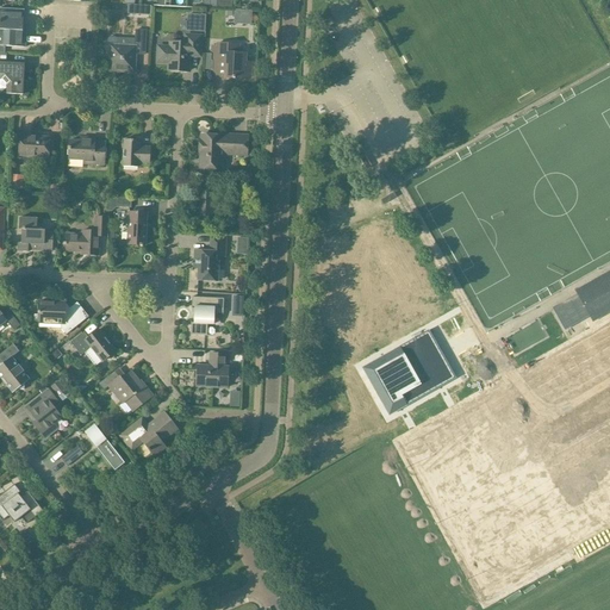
[(0,47),(25,48),(26,31),(23,31),(23,11),(0,10),(0,47)]
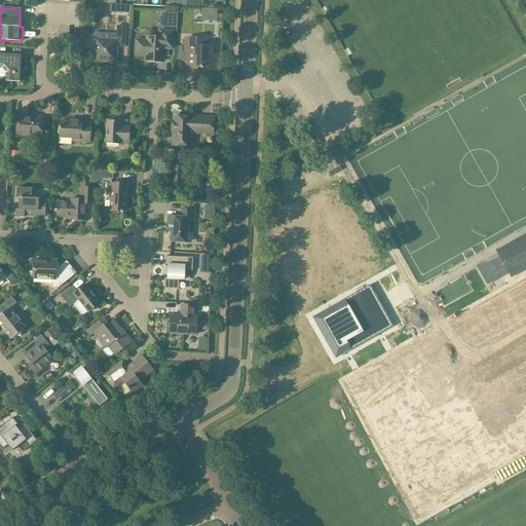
[(203,8),(202,20),(218,21),(218,8),(203,8)]
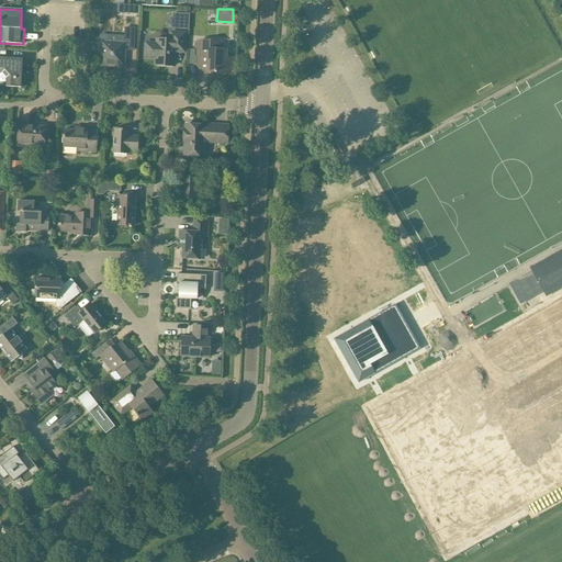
[(100,36),(99,41),(101,44),(101,57),(100,57),(99,65),(101,67),(109,67),(109,66),(123,67),(124,51),(133,51),(134,29),(125,29),(124,44),(107,43),(108,37),(105,35),(101,35),(100,36)]
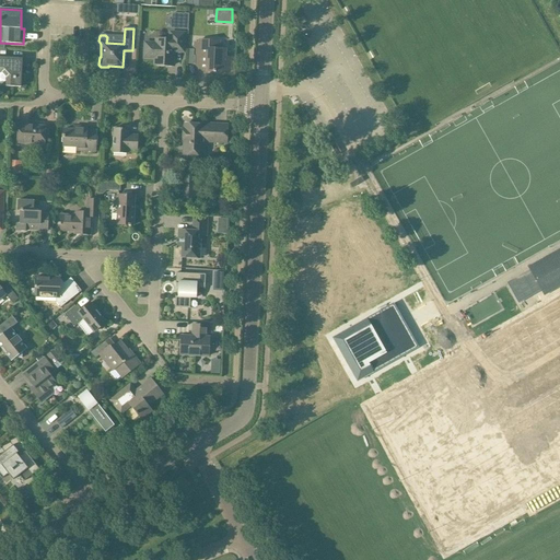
[(185,34),(170,33),(170,41),(155,39),(155,44),(144,43),(144,58),(155,58),(154,65),(173,66),(174,49),(184,49),(185,34)]
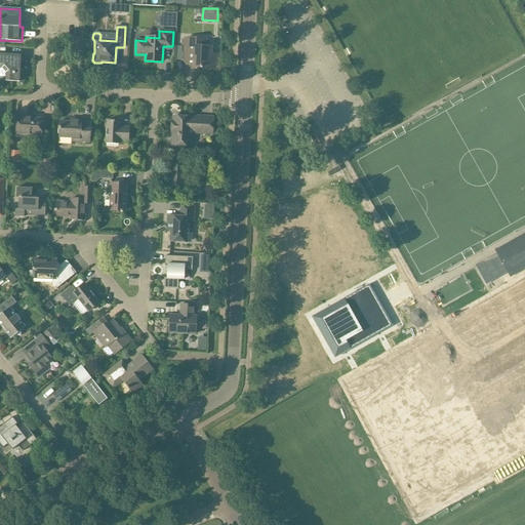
[(202,68),(202,66),(215,67),(216,53),(211,53),(211,46),(205,46),(205,38),(187,37),(187,40),(183,40),(182,52),(184,52),(183,61),(195,61),(194,67),(202,68)]
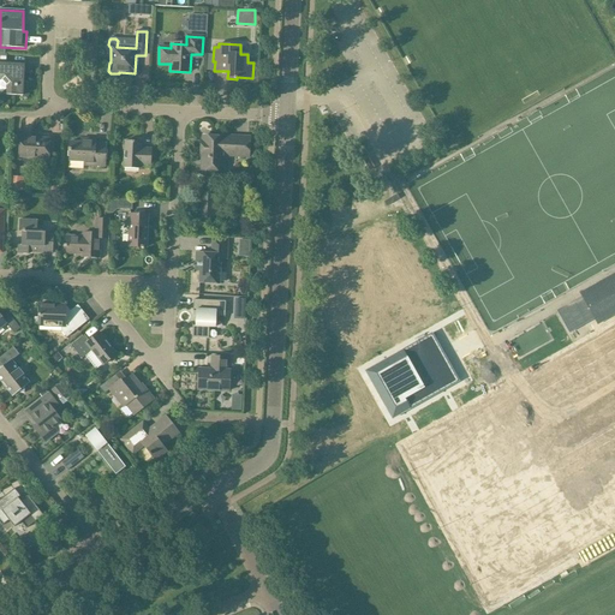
[(6,95),(23,96),(24,65),(0,63),(0,79),(3,81),(7,85),(6,95)]
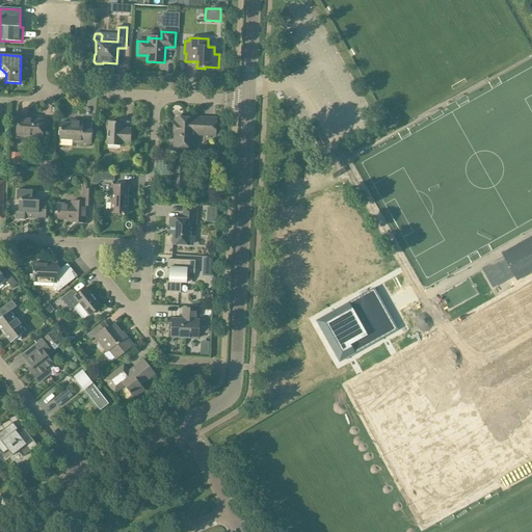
[(175,147),(193,148),(193,131),(200,132),(200,134),(215,134),(216,120),(201,120),(201,122),(194,121),(194,118),(176,117),(175,147)]
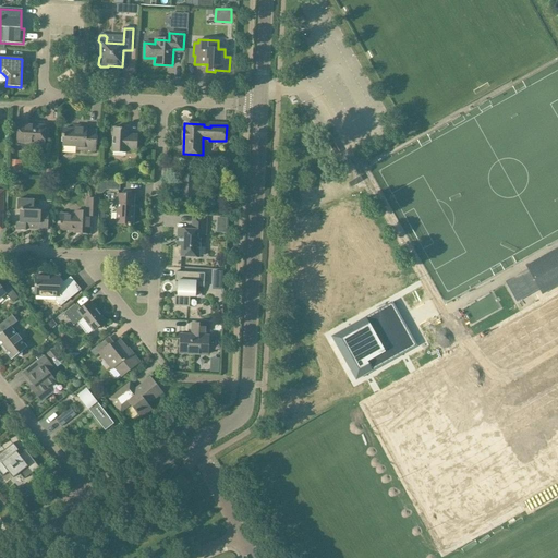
[(17,143),(45,144),(45,126),(17,125),(17,143)]
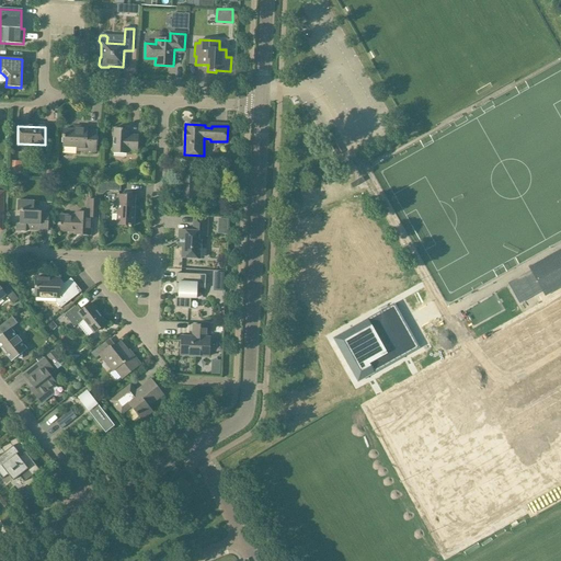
[(95,152),(96,132),(87,130),(87,127),(78,127),(78,130),(64,129),(64,147),(77,148),(77,151),(95,152)]
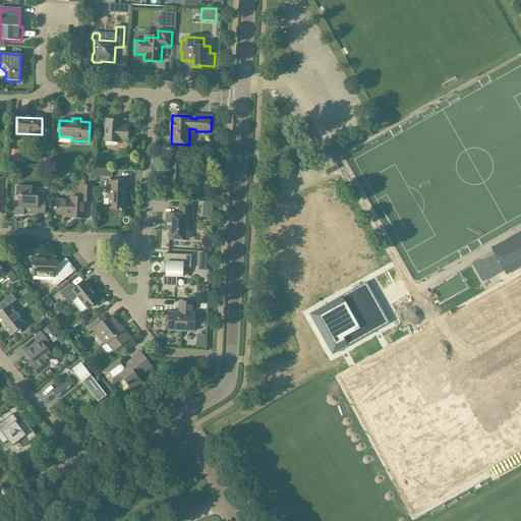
[(119,120),(106,120),(105,142),(118,143),(118,139),(127,140),(128,126),(119,126),(119,120)]
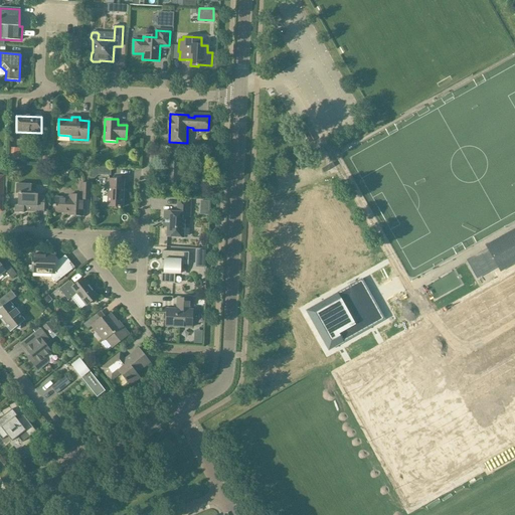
[(19,161),(20,149),(10,148),(9,160),(19,161)]
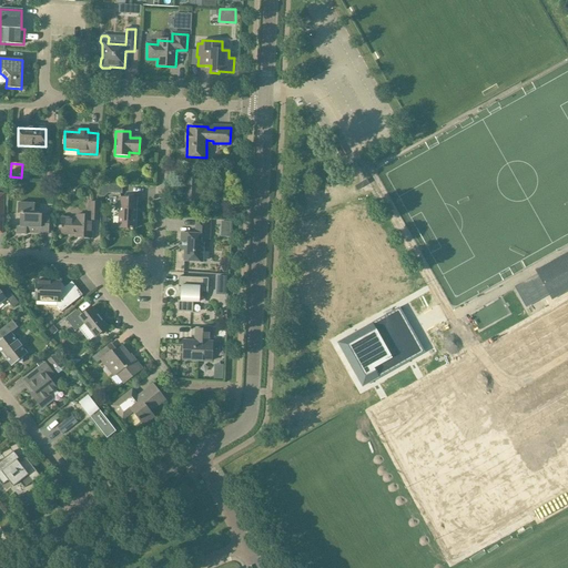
[(182,206),(200,208),(201,179),(183,178),(182,206)]
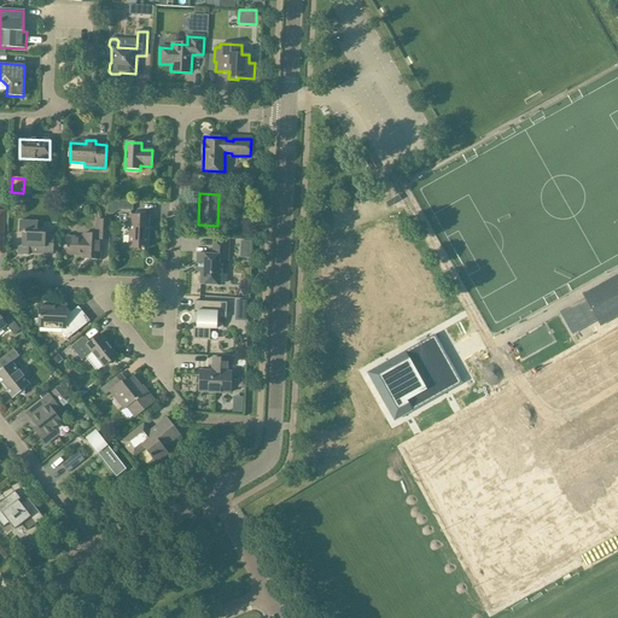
[(133,202),(118,200),(118,210),(133,211),(133,202)]
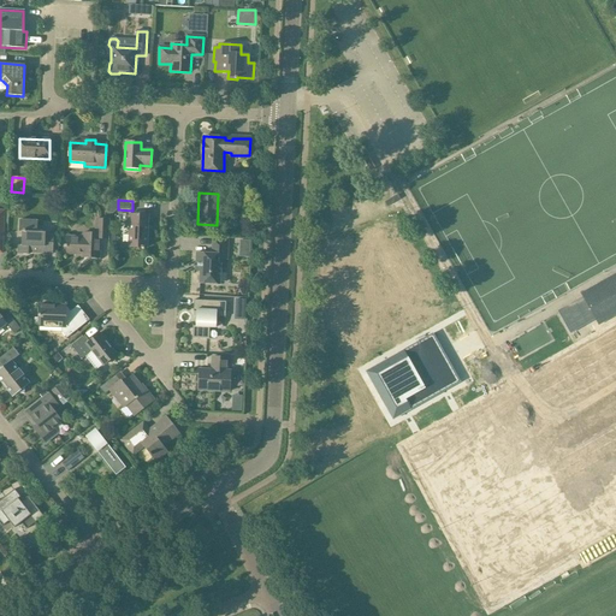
[(129,247),(147,248),(149,215),(130,215),(129,247)]
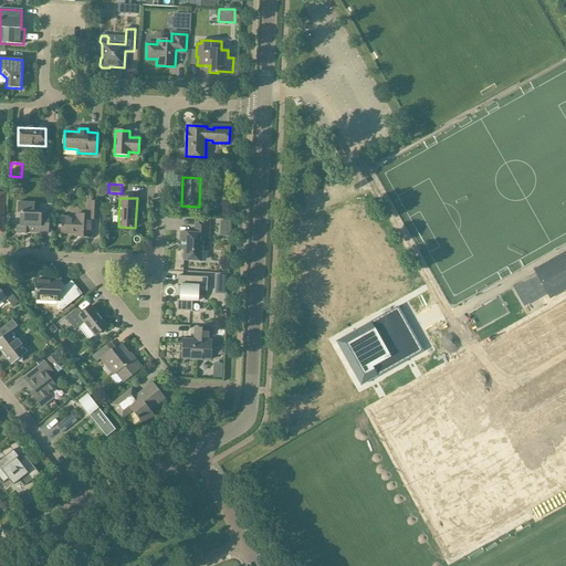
[(75,237),(92,238),(93,220),(101,220),(101,202),(88,201),(87,215),(76,215),(76,218),(62,217),(61,233),(75,234),(75,237)]
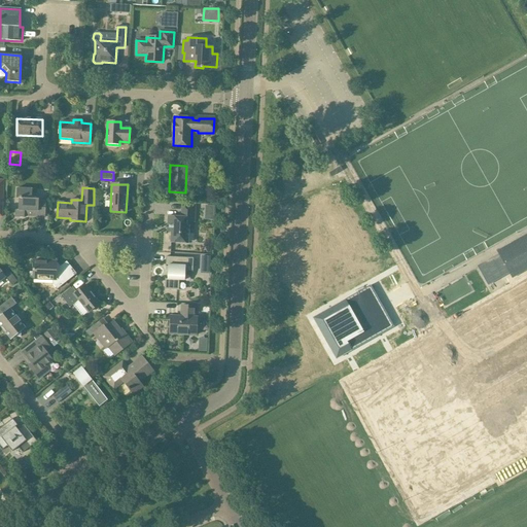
[(25,218),(25,216),(45,217),(45,202),(38,202),(39,199),(32,199),(32,189),(16,188),(16,199),(19,199),(19,210),(15,210),(15,217),(25,218)]
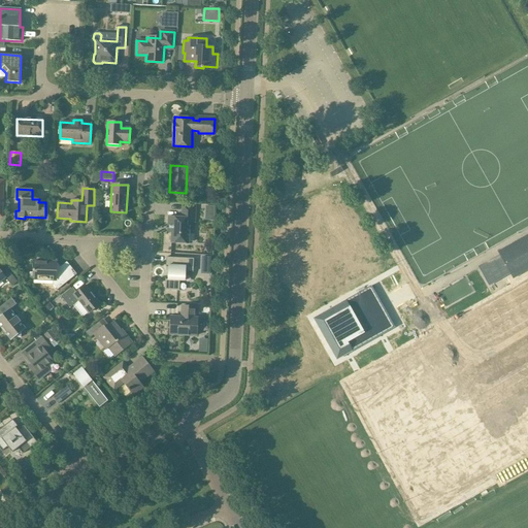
[(171,242),(189,243),(190,222),(195,223),(196,206),(183,205),(182,218),(168,217),(168,229),(171,229),(171,242)]
